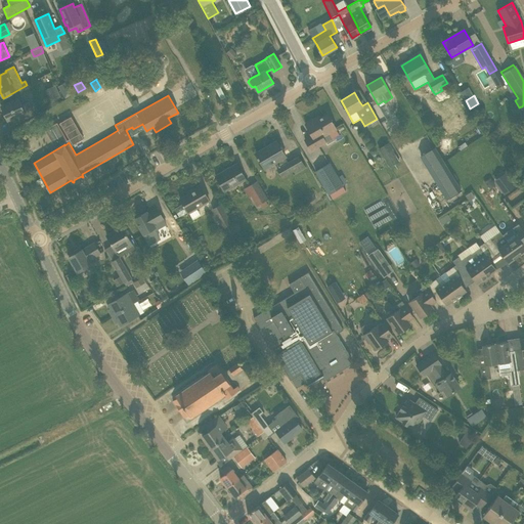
[(17,124),(35,114),(29,101),(22,105),(18,98),(1,105),(8,120),(14,117),(17,124)]
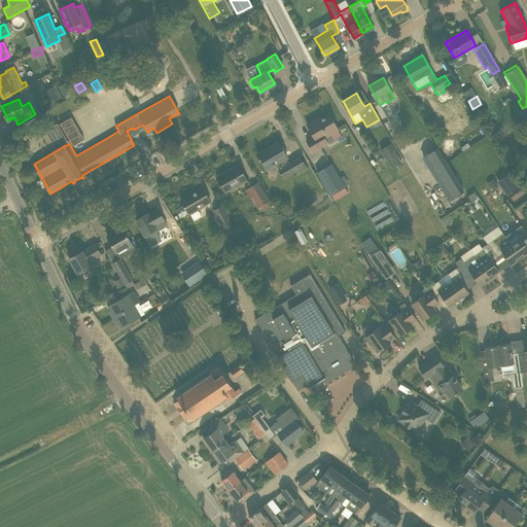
[(68,138),(72,145),(83,139),(70,115),(45,130),(55,145),(68,138)]
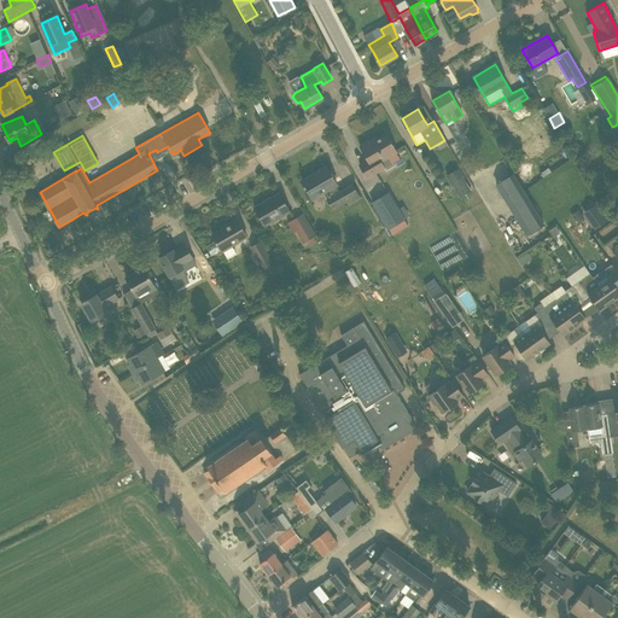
[(396,152),(386,135),(371,144),(369,141),(360,146),(367,159),(360,164),(367,178),(384,168),(380,161),(396,152)]
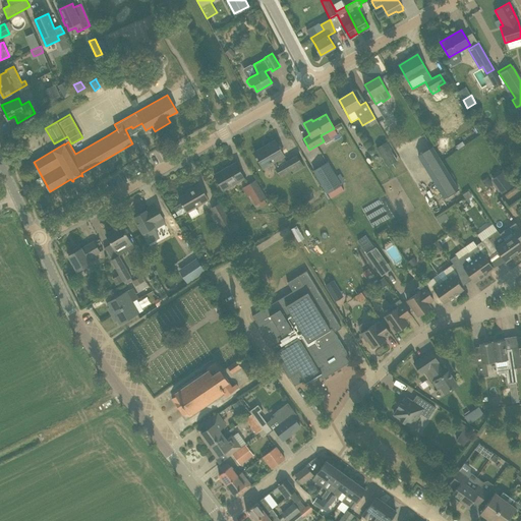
[(439,152),(449,152),(449,136),(439,136),(439,152)]
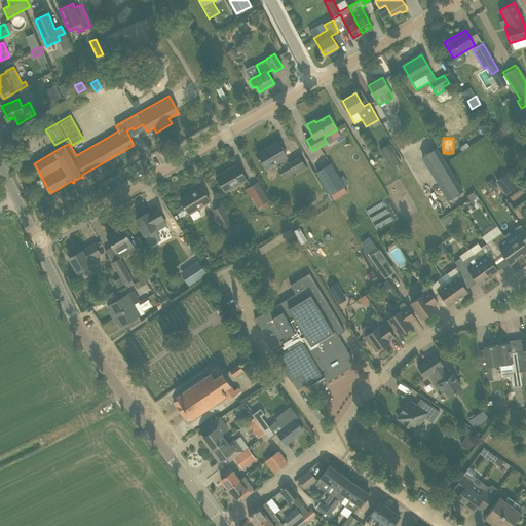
[(258,158),(259,160),(260,159),(265,170),(277,162),(282,168),(279,170),(283,176),(293,171),(296,176),(307,170),(300,156),(290,162),(286,157),(288,156),(277,141),(268,147),(268,148),(258,155),(259,157),(258,158)]
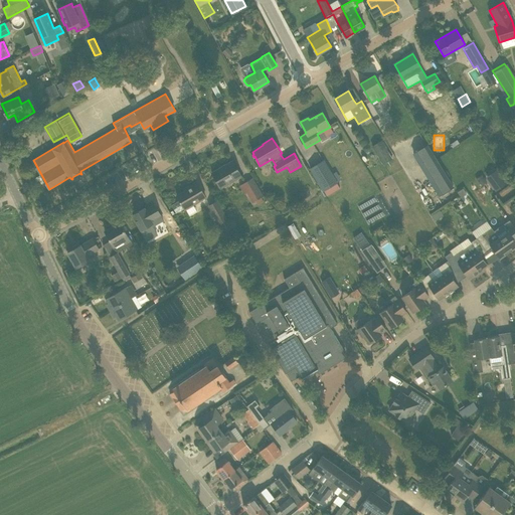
[(372,147),(383,165),(393,159),(382,141),(372,147)]
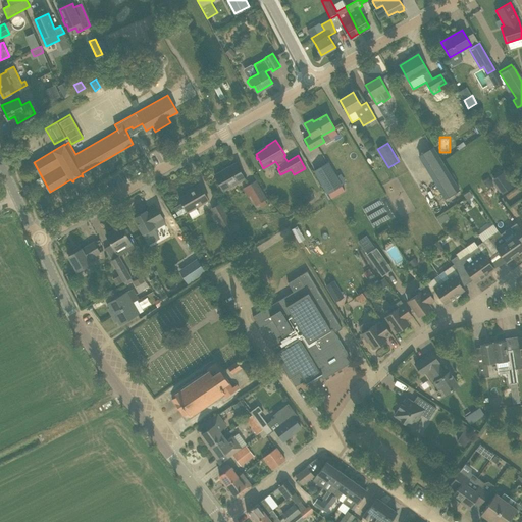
[(446,198),(461,188),(434,145),(419,154),(446,198)]
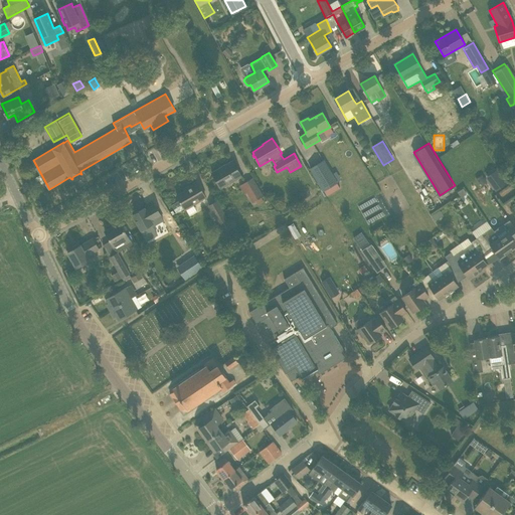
[(323,159),(308,168),(322,191),(337,182),(323,159)]
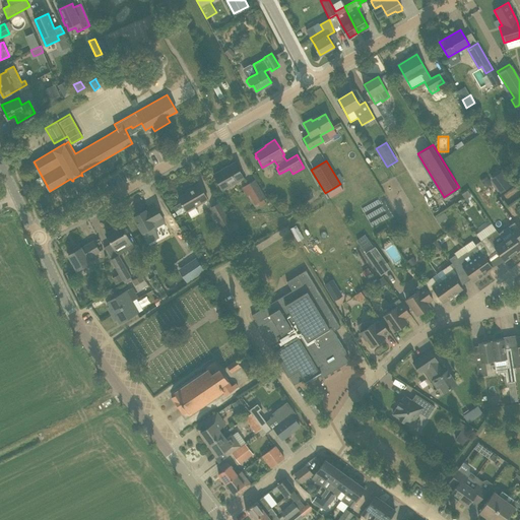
[(214,174),(214,175),(223,189),(244,177),(235,163),(228,167),(228,169),(215,176),(214,174)]
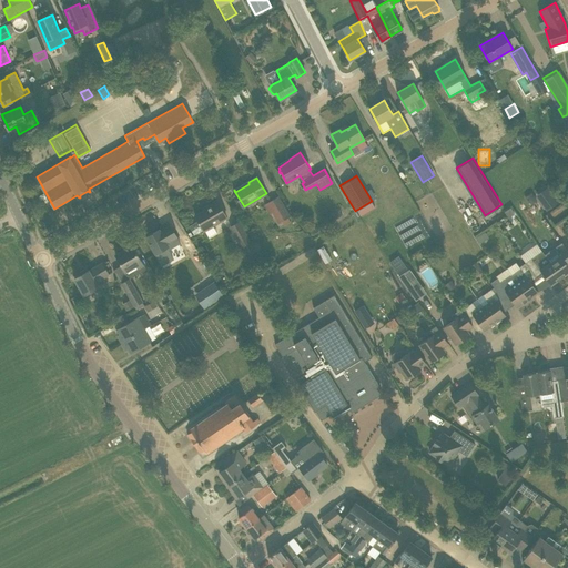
[(366,190),(372,200),(375,198),(369,188),(366,190)]
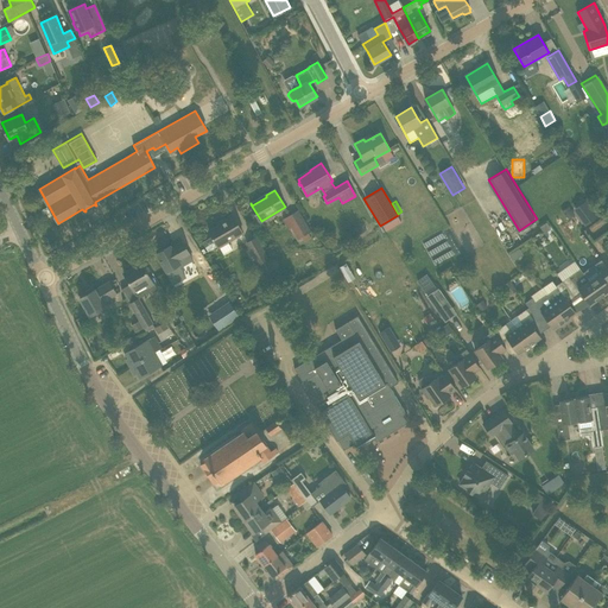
[(594,208),(580,217),(587,228),(601,219),(594,208)]
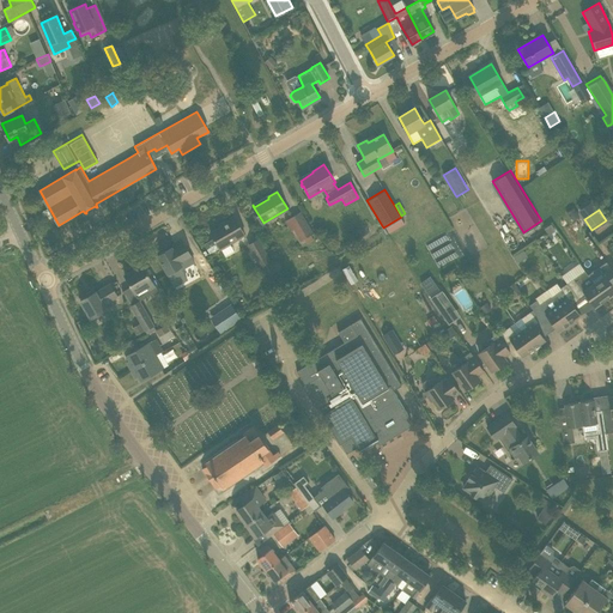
[(314,234),(301,212),(293,216),(299,226),(293,230),(301,241),(314,234)]
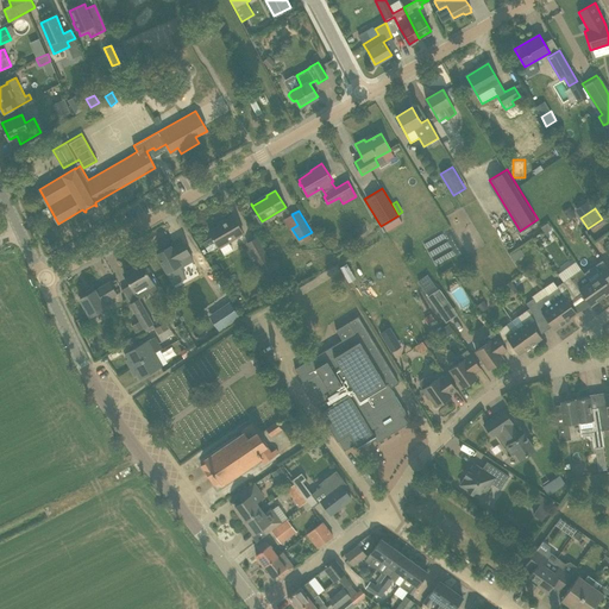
[(243,233),(233,214),(221,221),(223,224),(209,231),(218,248),(243,233)]
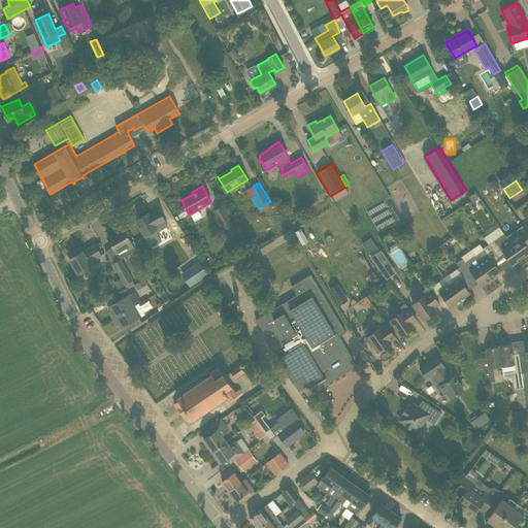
[(472,202),(479,199),(475,194),(469,197),(472,202)]
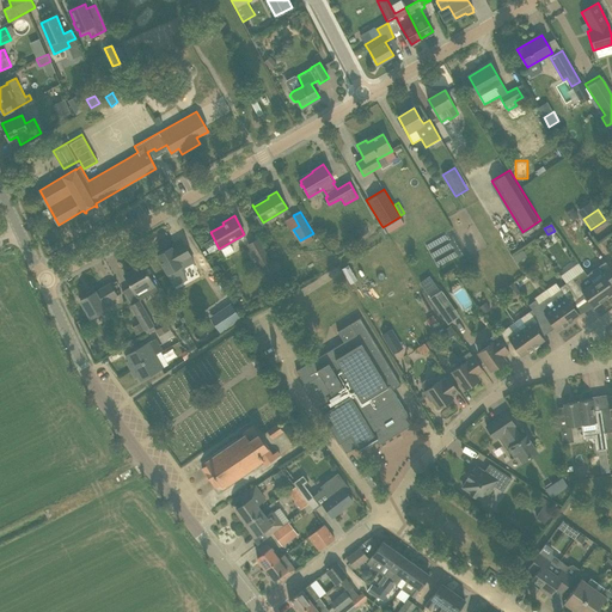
[(277,274),(257,239),(249,244),(262,265),(269,279),(277,274)]
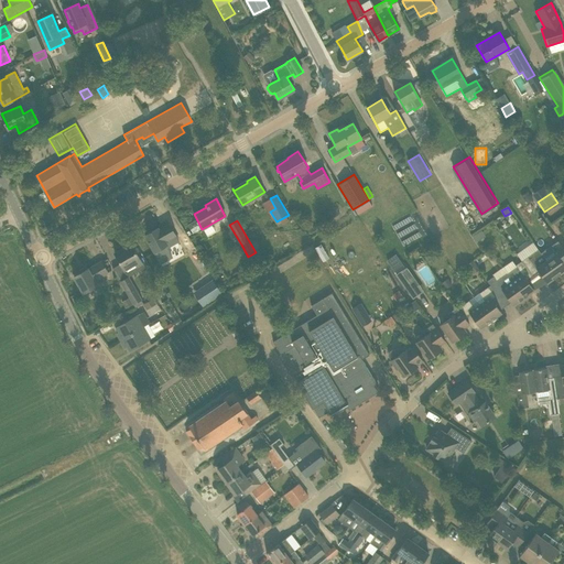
[(176,236),(170,224),(160,229),(159,228),(145,235),(159,259),(170,253),(166,246),(169,245),(175,241),(173,237),(176,236)]
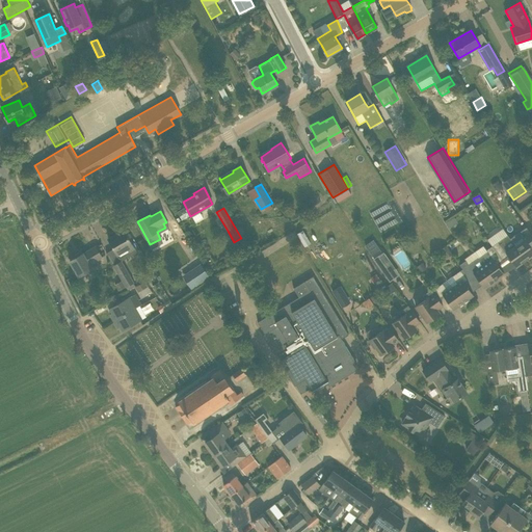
[(239,216),(233,219),(238,229),(245,224),(242,217),(239,216)]
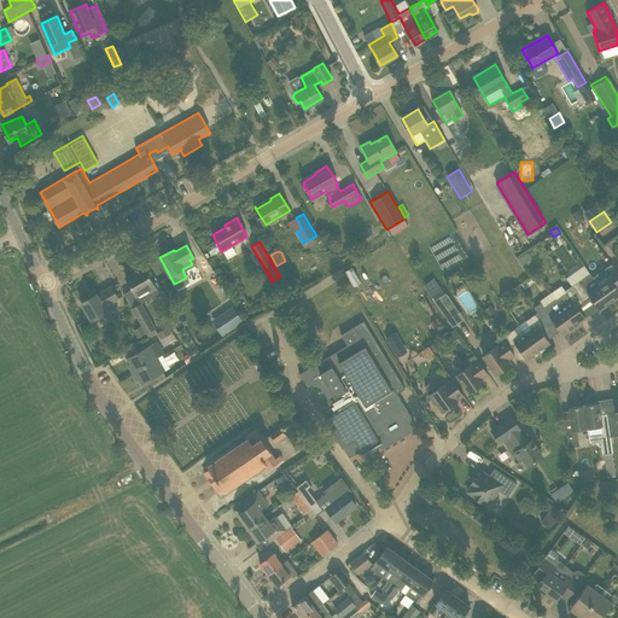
[(526,252),(519,257),(523,262),(530,258),(526,252)]
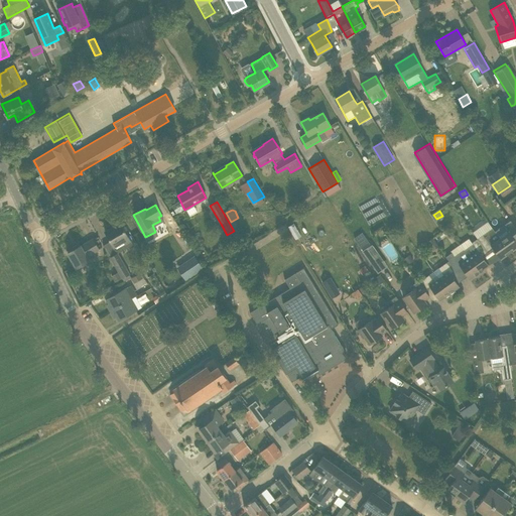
[(495,231),(510,252),(515,247),(515,242),(512,237),(515,234),(515,228),(511,220),(495,231)]
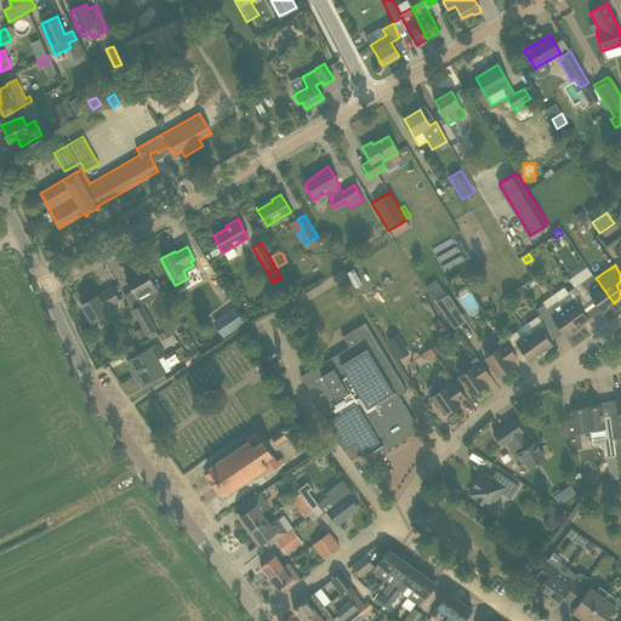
[(158,291),(144,268),(126,278),(137,296),(149,290),(152,295),(158,291)]
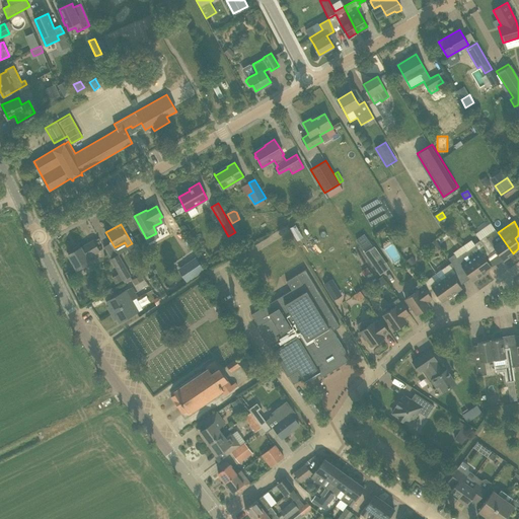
[(504,261),(513,253),(498,232),(496,229),(480,239),(491,253),(496,249),(504,261)]
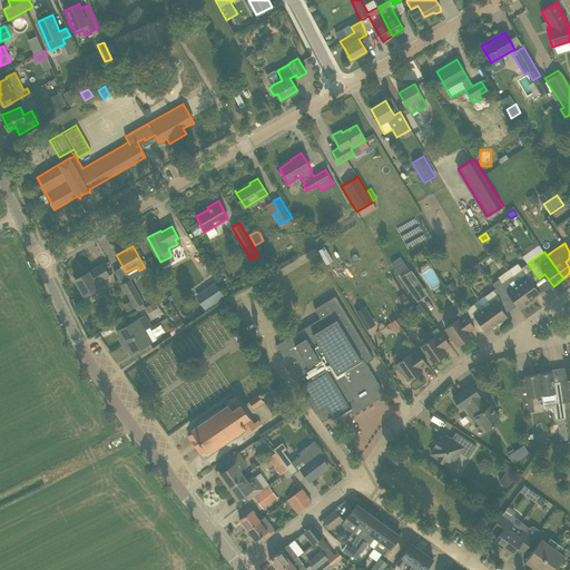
[(478,263),(472,267),(479,276),(484,272),(478,263)]
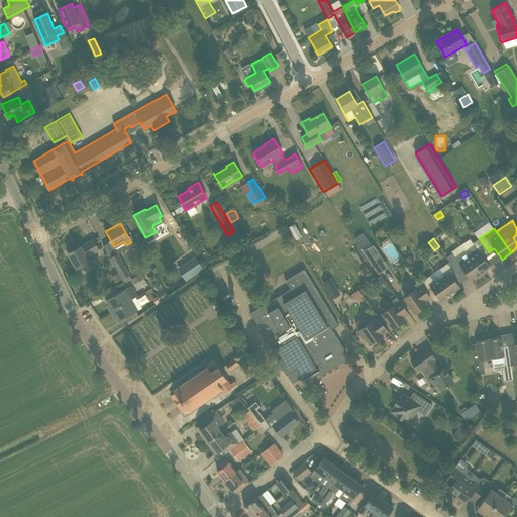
[(483,256),(489,252),(479,238),(474,242),(475,244),(464,251),(481,274),(486,271),(485,270),(490,266),(483,256)]
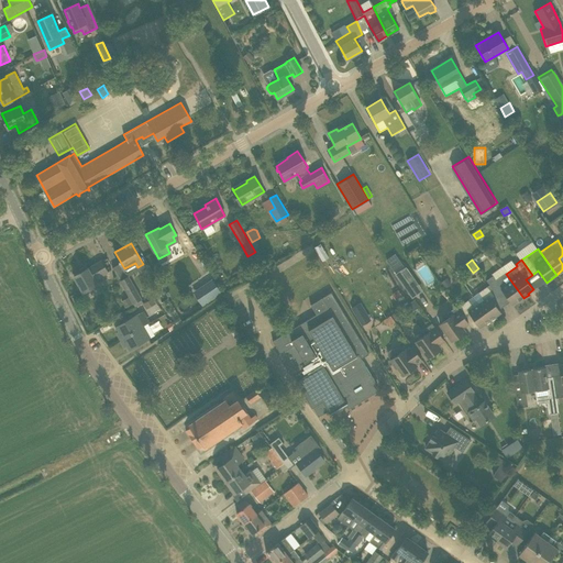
[(108,272),(101,261),(88,268),(87,268),(86,265),(79,269),(81,272),(74,276),(84,291),(97,284),(95,279),(108,272)]
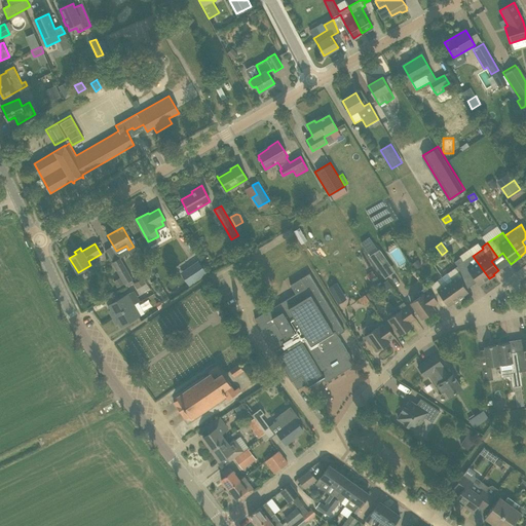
[(370,256),(385,278),(390,274),(384,266),(389,263),(379,249),(370,256)]
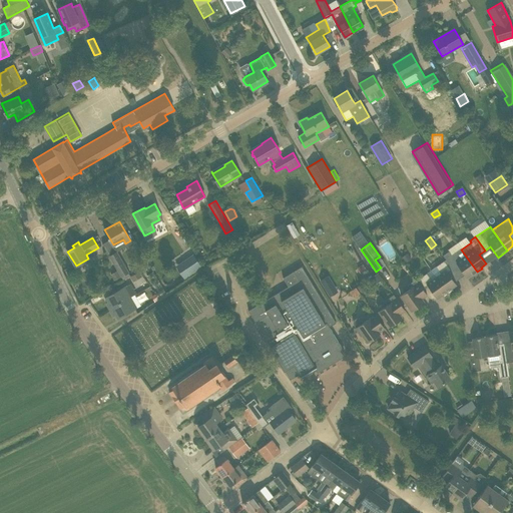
[(444,254),(446,260),(453,269),(458,265),(467,278),(472,274),(473,276),(477,272),(461,249),(461,248),(452,254),(449,250),(444,254)]
